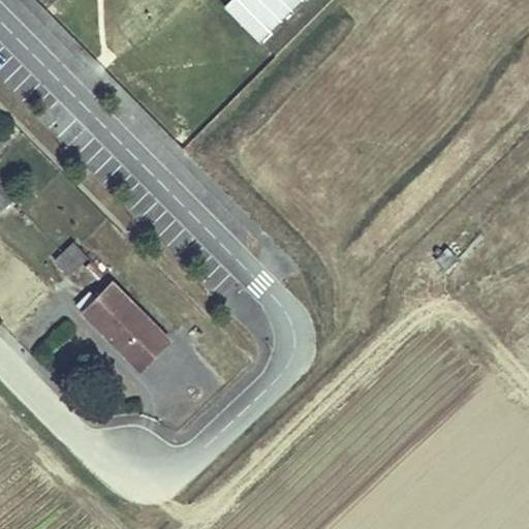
[(231,0),(224,8),(261,43),(303,0),(231,0)]
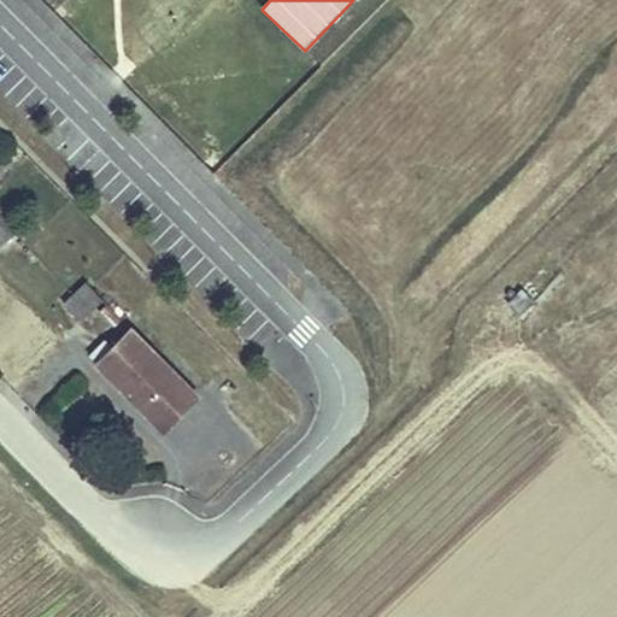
[(16,234),(0,217),(0,244),(3,246),(16,234)]
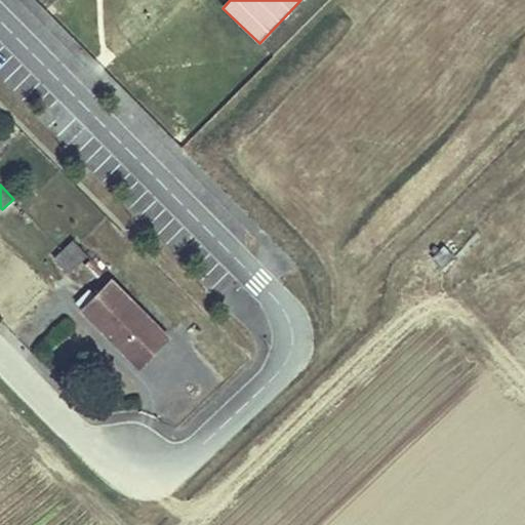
[(70,273),(87,254),(73,240),(55,258),(70,273)]
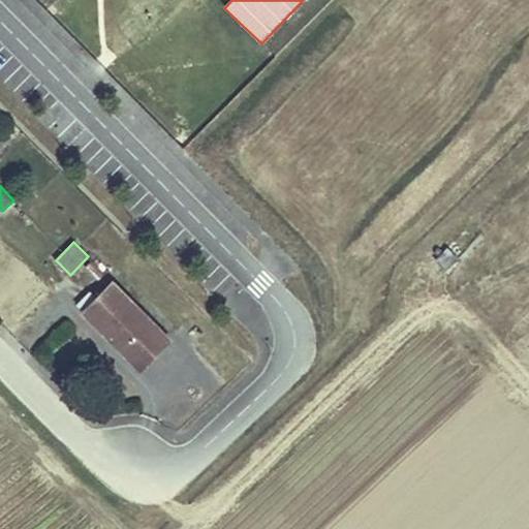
[(104,274),(92,260),(85,268),(98,280),(104,274)]
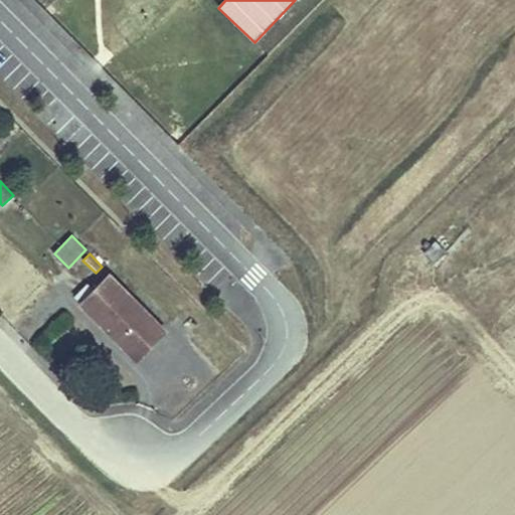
[(165,330),(110,275),(81,304),(129,351),(139,342),(146,349),(165,330)]
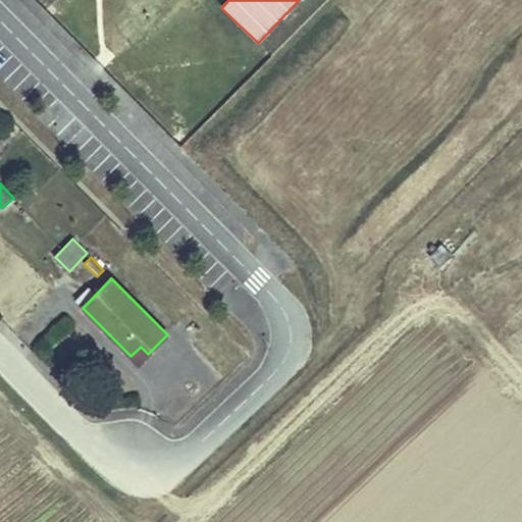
[(139,363),(148,354),(141,347),(131,356),(139,363)]
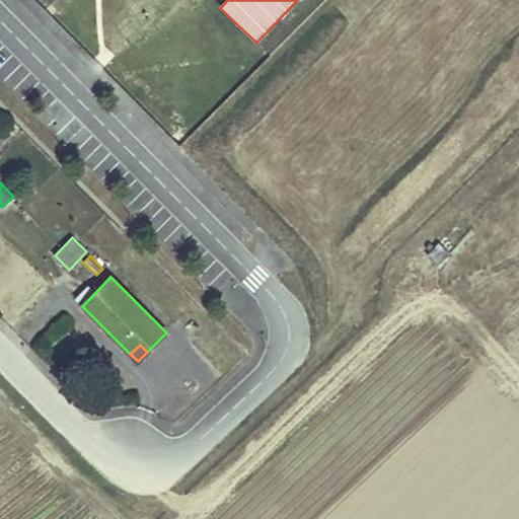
All buildings are outlined.
